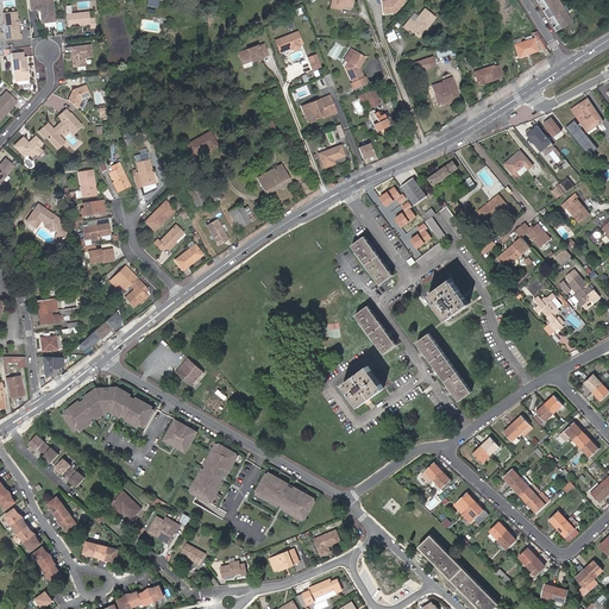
[(32,0),(30,0),(31,10),(41,8),(42,23),(55,20),(51,0),(32,0)]
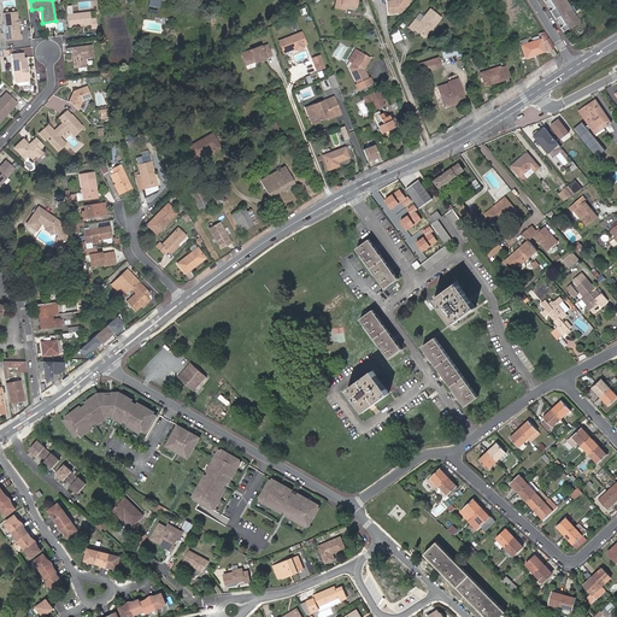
[(356,1),(354,0),(336,0),(335,9),(344,10),(344,5),(347,6),(357,9),(358,1),(356,1)]
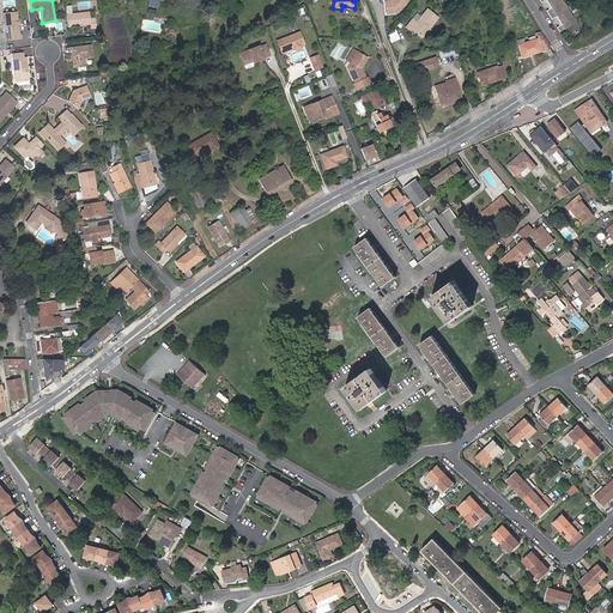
[(384,0),(387,12),(398,10),(405,0),(384,0)]
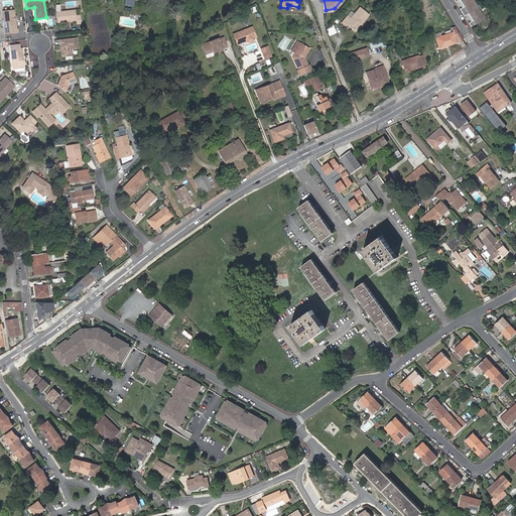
[(472,0),(468,0),(462,4),(464,8),(461,10),(463,14),(476,5),(472,0)]
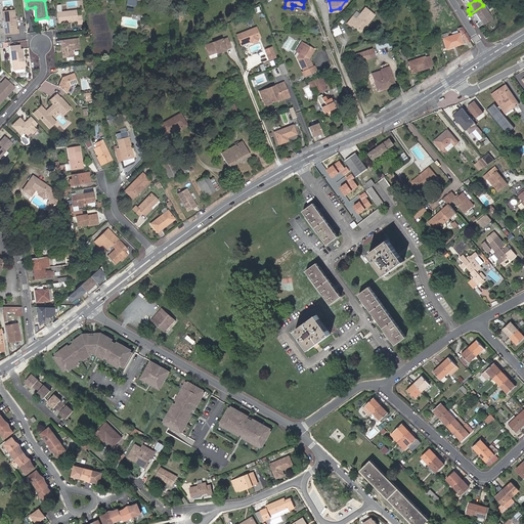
[(483,5),(470,14),(472,17),(476,15),(478,18),(487,12),(483,5)]
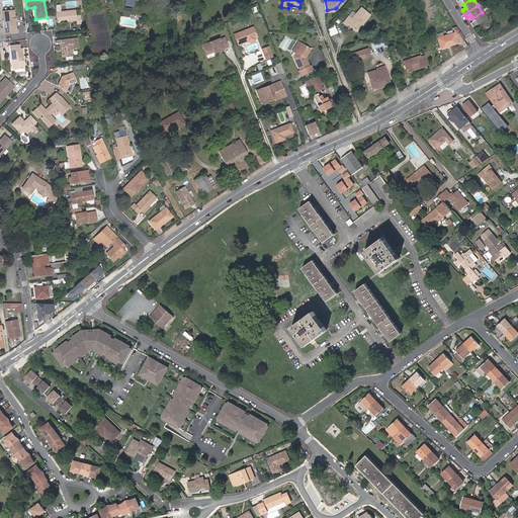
[(370,14),(360,7),(355,13),(352,18),(348,15),(342,23),(346,26),(348,24),(357,32),(370,14)]
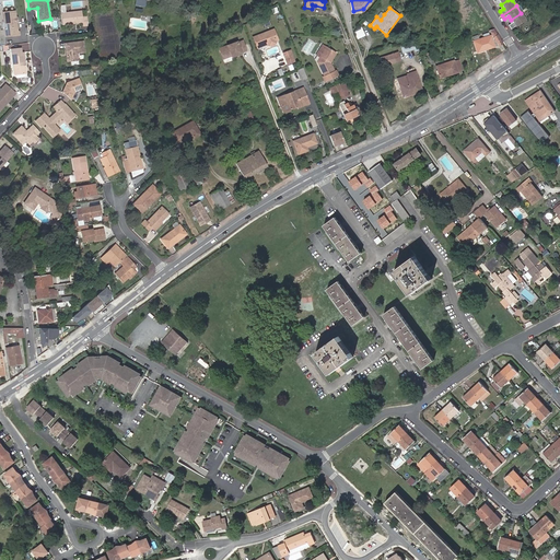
[(16,16),(15,10),(3,11),(4,20),(6,21),(7,27),(6,30),(7,36),(20,35),(19,31),(18,31),(16,22),(15,21),(14,19),(16,16)]
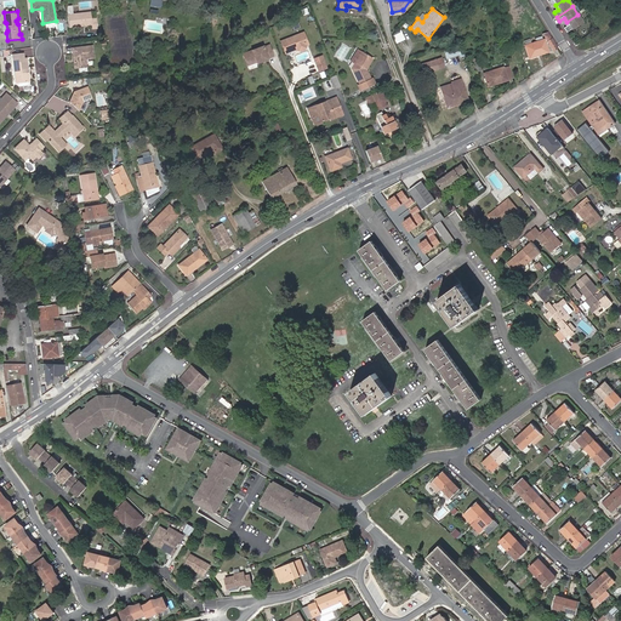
[(91,11),(68,15),(69,27),(80,26),(81,24),(83,24),(85,24),(92,24),(92,28),(97,28),(96,18),(91,18),(91,11)]
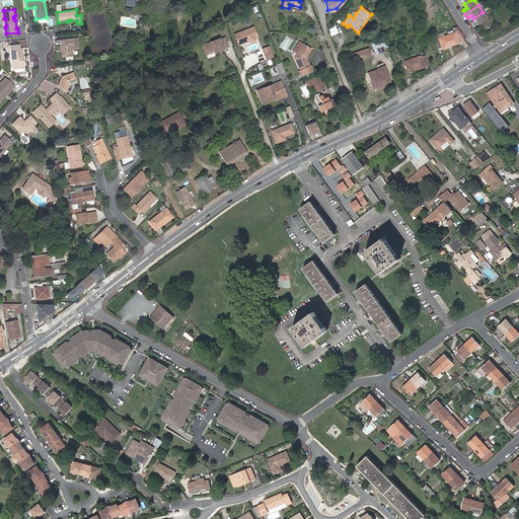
[(483,12),(473,18),(475,22),(472,24),(474,28),(488,20),(483,12)]
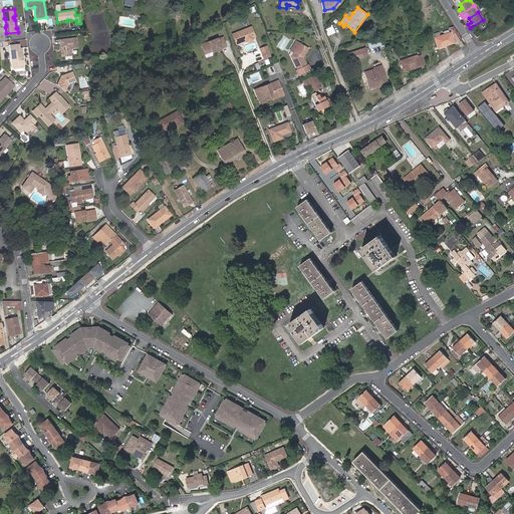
[(325,29),(327,36),(335,32),(330,22),(325,29)]
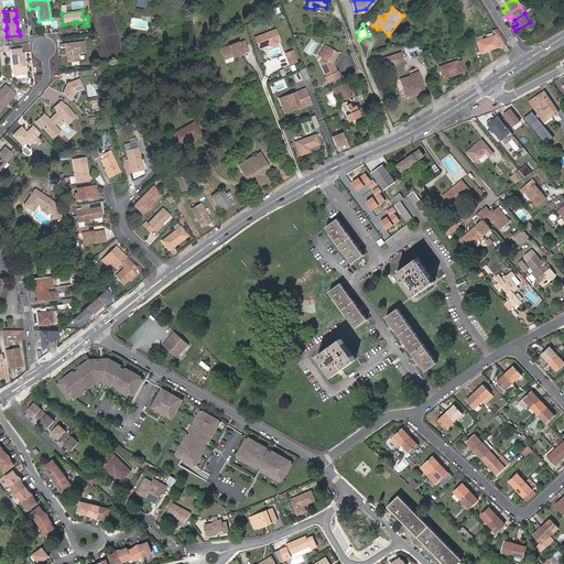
[(255,36),(259,50),(268,46),(272,47),(278,46),(279,42),(281,41),(277,29),(255,36)]
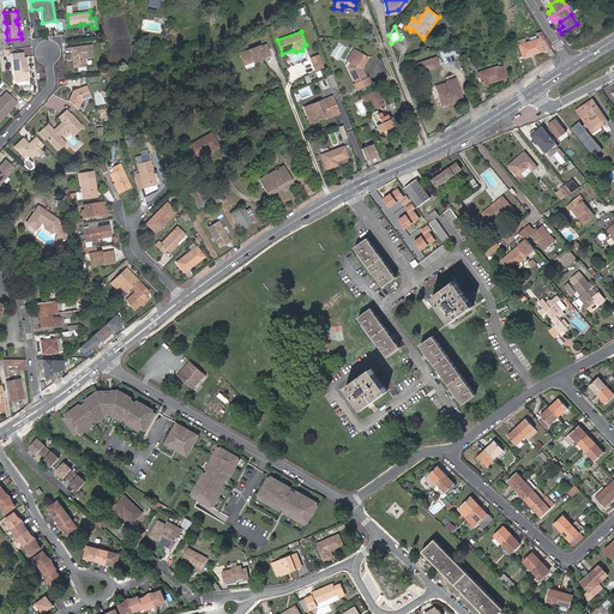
[(549,46),(543,35),(539,37),(545,48),(549,46)]
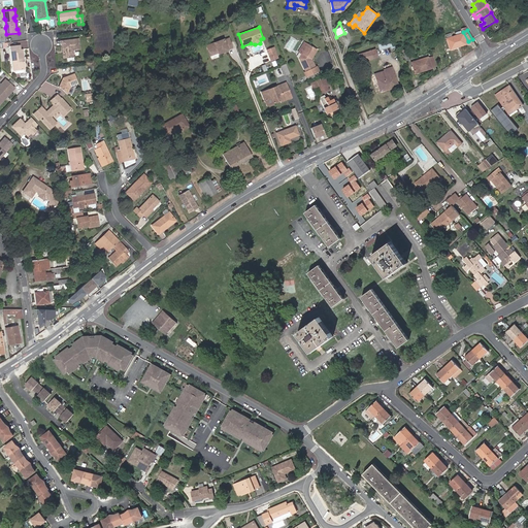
[(463,34),(452,37),(451,33),(446,35),(450,48),(458,45),(458,46),(465,44),(463,34)]
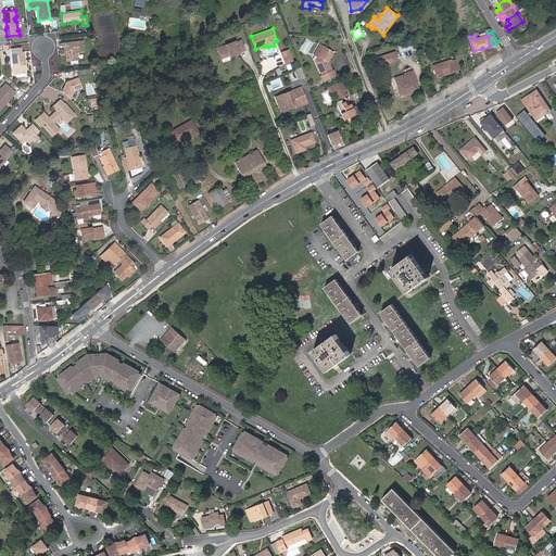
[(220,60),(229,57),(230,58),(241,54),(240,52),(245,51),(242,39),(217,48),(220,60)]
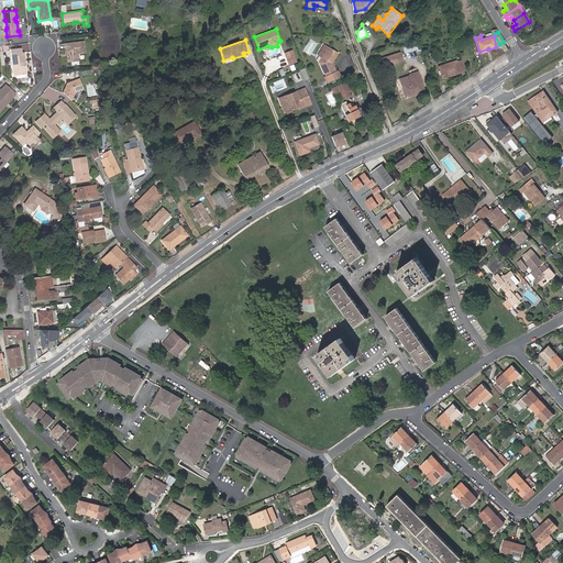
[(84,41),(66,44),(67,54),(68,54),(69,55),(67,56),(68,62),(76,61),(78,59),(79,59),(78,53),(85,52),(84,41)]
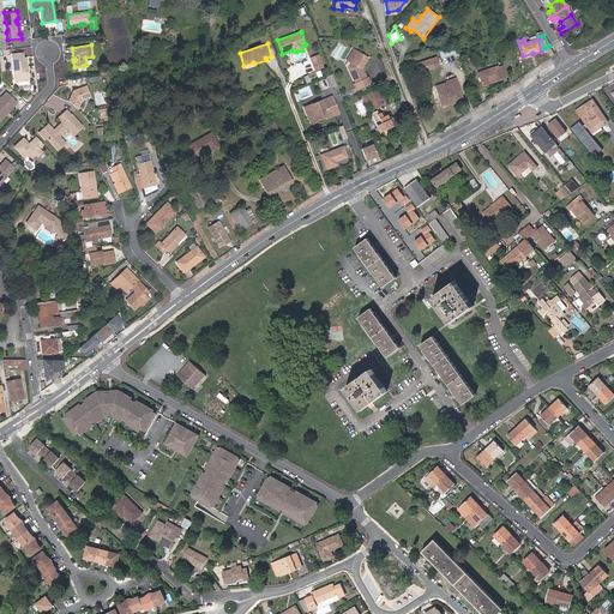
[(348,60),(351,62),(357,52),(354,49),(348,60)]
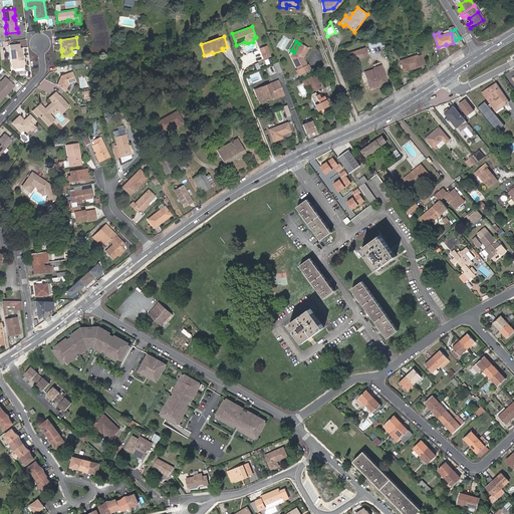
[(17,43),(7,44),(9,58),(10,58),(11,68),(13,68),(16,68),(21,67),(22,67),(21,61),(20,60),(20,59),(21,58),(20,47),(17,47),(17,43)]
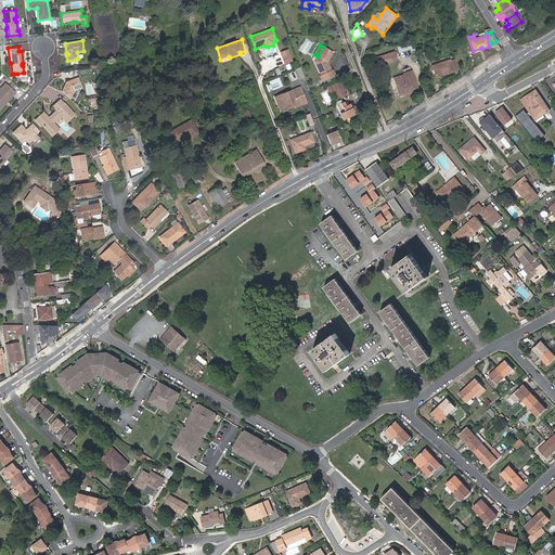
[(324,80),(335,76),(336,76),(333,69),(332,71),(327,62),(325,61),(326,59),(328,60),(333,52),(323,47),(318,56),(314,61),(322,75),(324,80)]
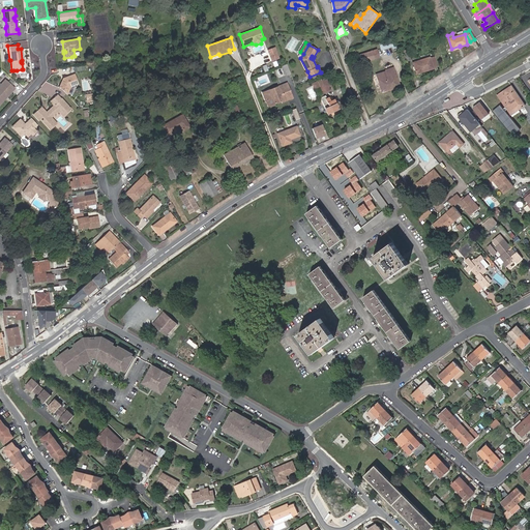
[(268,51),(272,62),(280,59),(275,48),(268,51)]
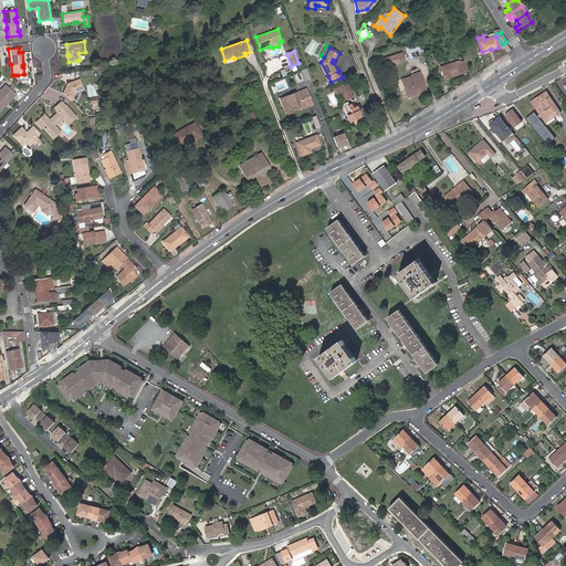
[(386,67),(401,62),(398,53),(384,59),(386,67)]
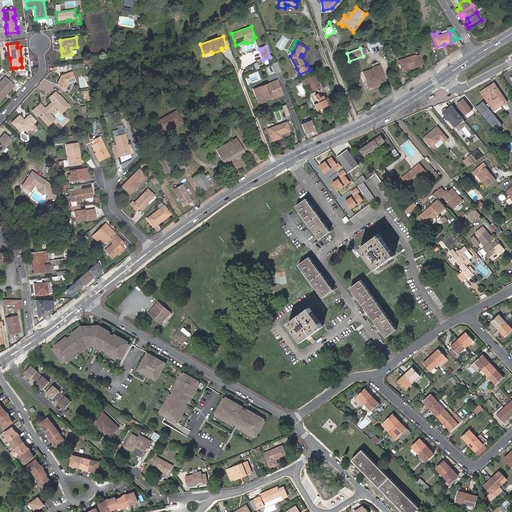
[(416,57),(400,61),(402,72),(419,68),(416,57)]
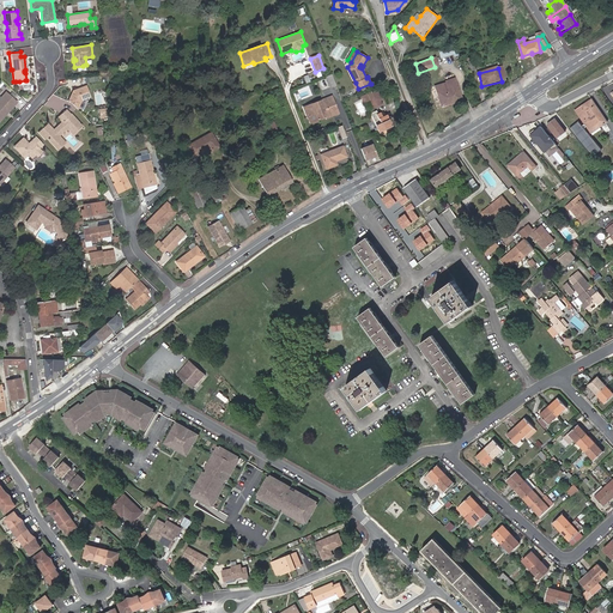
[(333,73),(326,76),(329,87),(338,84),(333,73)]
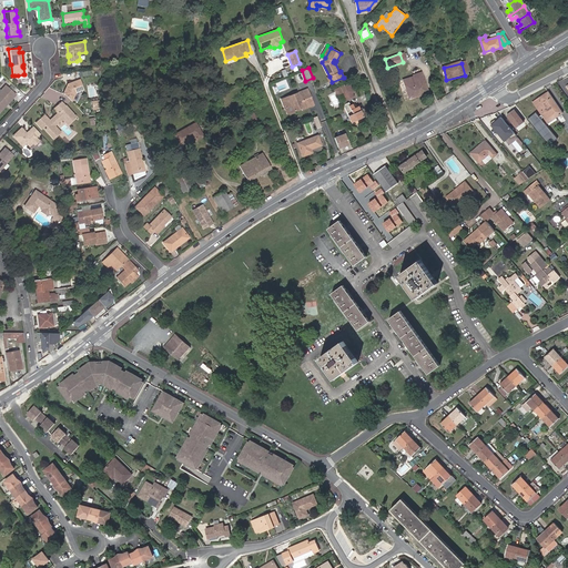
[(415,82),(405,85),(409,99),(427,93),(422,72),(413,75),(415,82)]
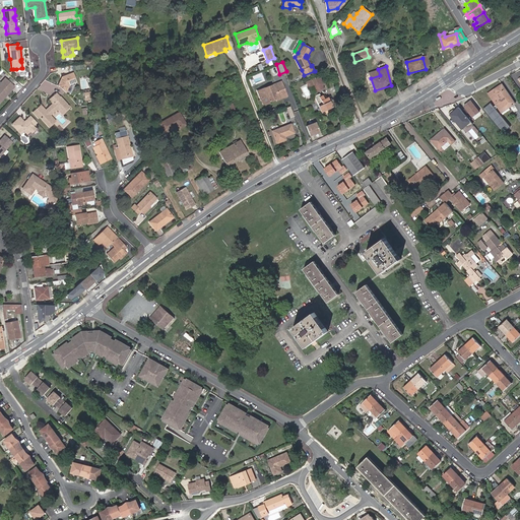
[(378,69),(369,72),(371,78),(380,75),(378,69)]
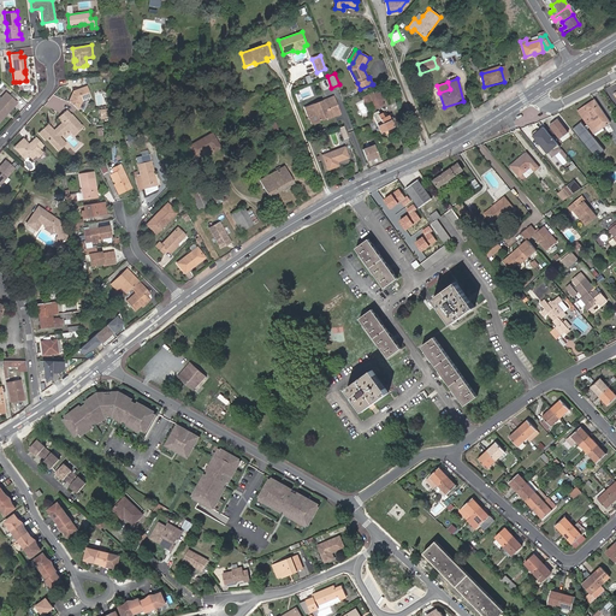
[(75,92),(69,102),(72,105),(78,111),(83,101),(92,98),(88,87),(75,92)]
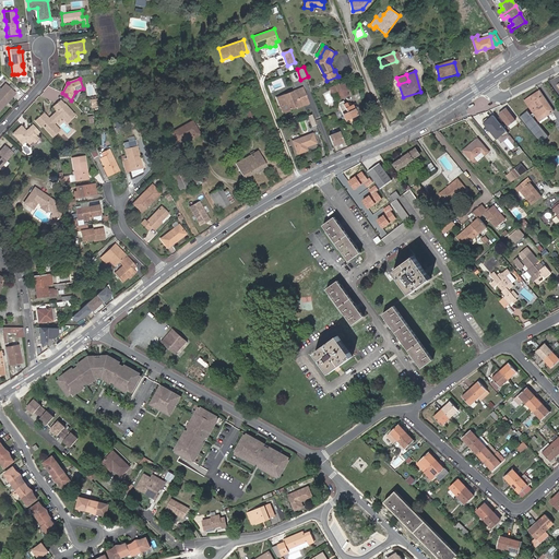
[(344,81),(329,87),(332,94),(337,91),(341,97),(349,94),(344,81)]
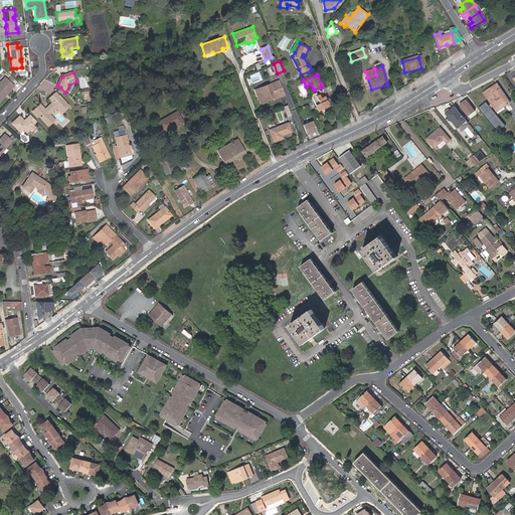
[(5,77),(0,82),(0,99),(2,97),(2,96),(6,91),(8,91),(10,88),(11,89),(14,86),(5,77)]
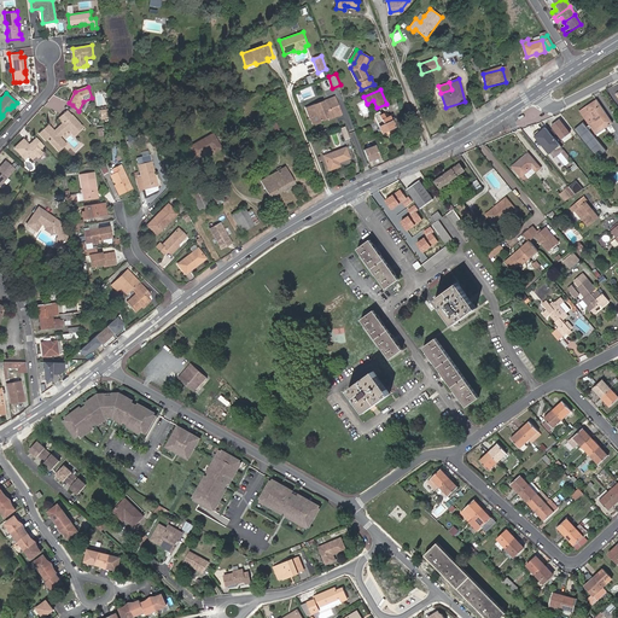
[(334,98),(315,105),(316,108),(310,110),(314,117),(312,117),(314,124),(316,123),(320,121),(324,121),(322,118),(328,116),(328,118),(328,120),(330,120),(342,115),(334,98)]
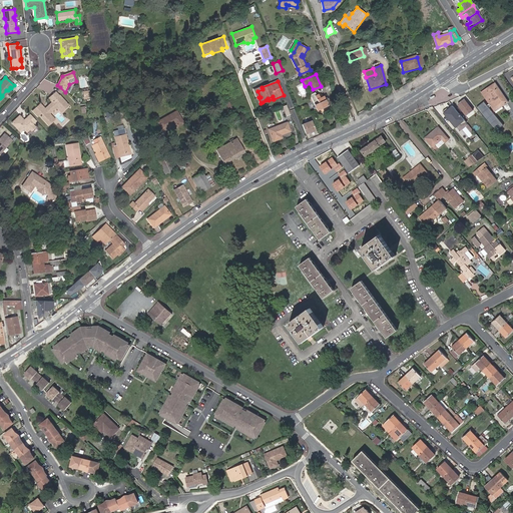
[(481,92),(491,105),(489,106),(492,109),(493,108),(495,111),(509,101),(496,82),(481,92)]
